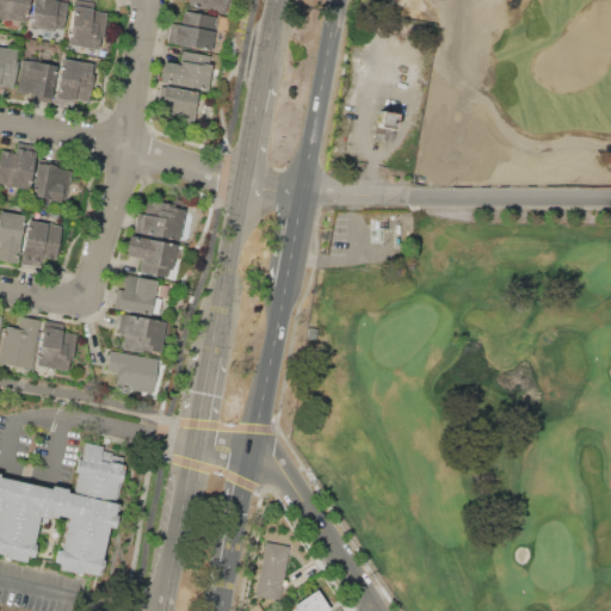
[(0,19),(0,0),(29,0),(25,22),(8,19),(8,20),(0,19)]
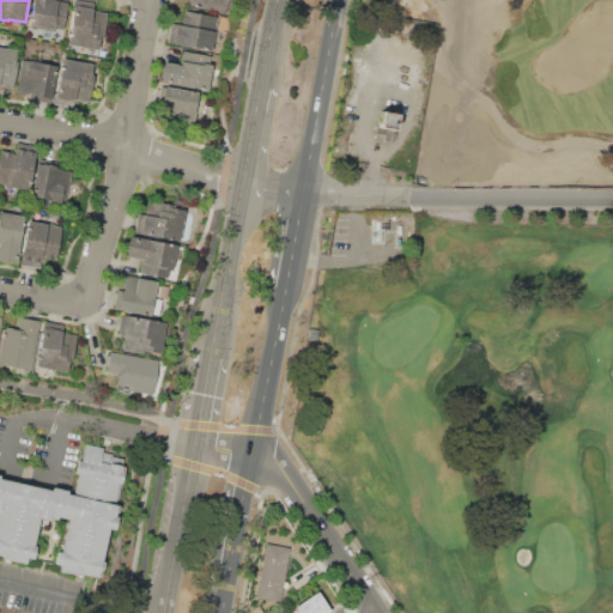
[(32,0),(68,0),(64,31),(29,26),(32,0)]
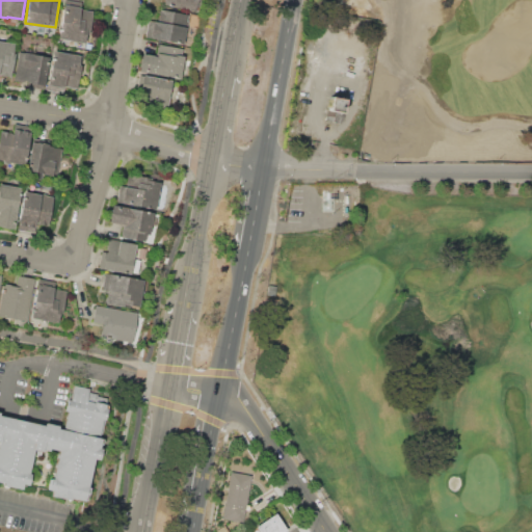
[(63,0),(70,0),(81,2),(80,8),(94,10),(89,33),(86,33),(84,43),(58,38),(63,0)]
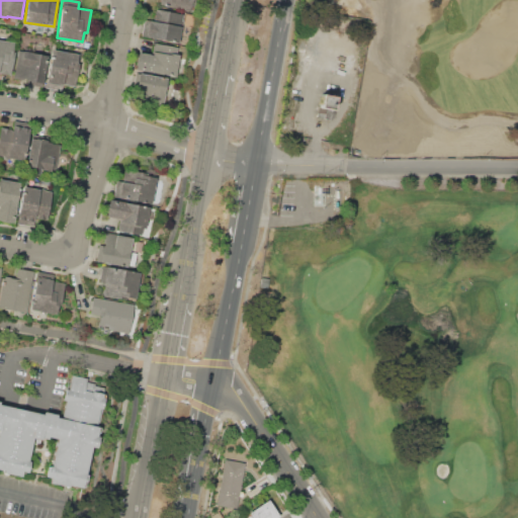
[(195,0),(192,12),(159,4),(160,0),(195,0)]
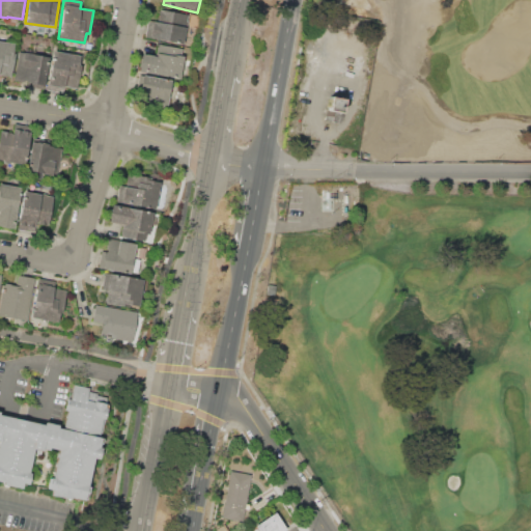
[(148,37),(152,21),(157,21),(159,8),(188,15),(187,20),(188,21),(186,30),(185,30),(182,44),(148,37)]
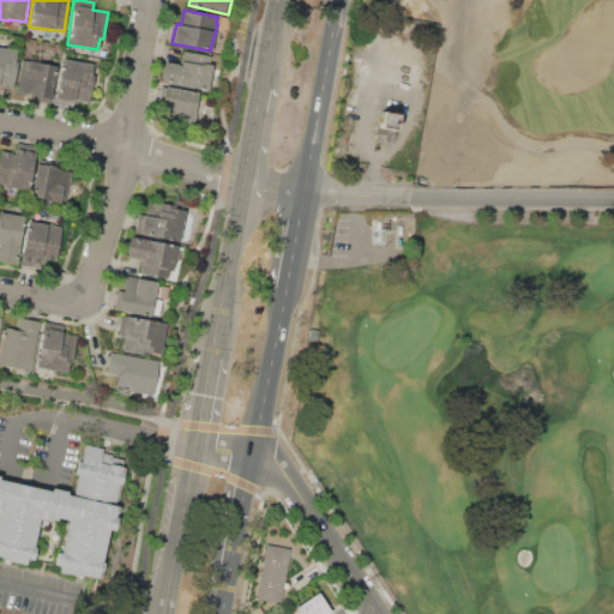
[(0,47),(17,50),(14,60),(18,61),(13,89),(0,86),(0,47)]
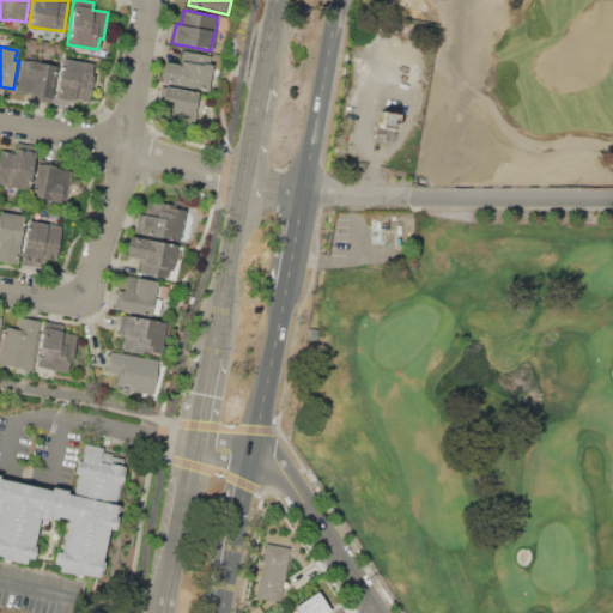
[(161,82),(164,61),(180,64),(182,50),(213,56),(207,90),(161,82)]
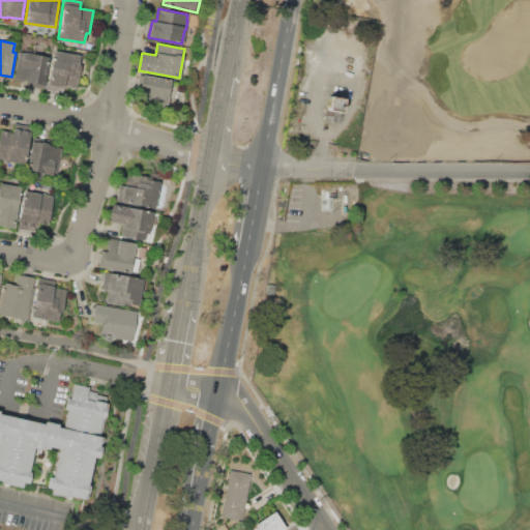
[(53,51),(82,55),(77,88),(64,86),(63,92),(47,89),(53,51)]
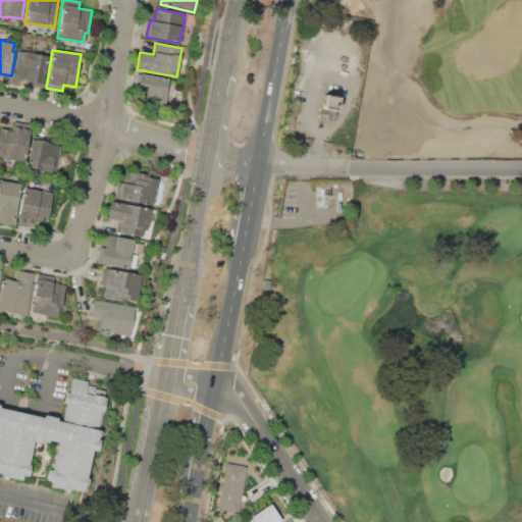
[(18,51),(48,55),(42,87),(25,85),(27,80),(14,77),(18,51)]
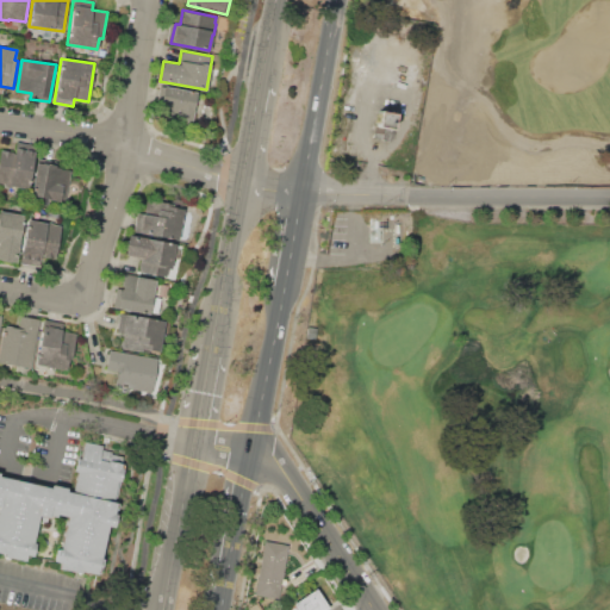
[(165,86),(197,92),(192,122),(159,116),(162,100),(160,100),(162,91),(163,91),(165,86)]
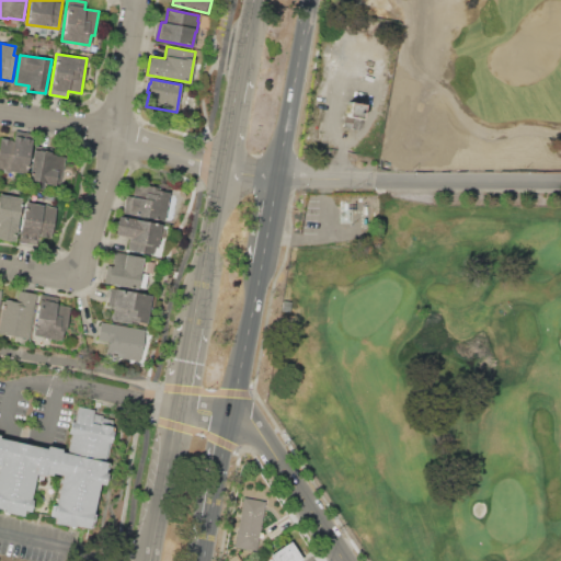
[(362,103),(345,101),(342,127),(358,129),(362,103)]
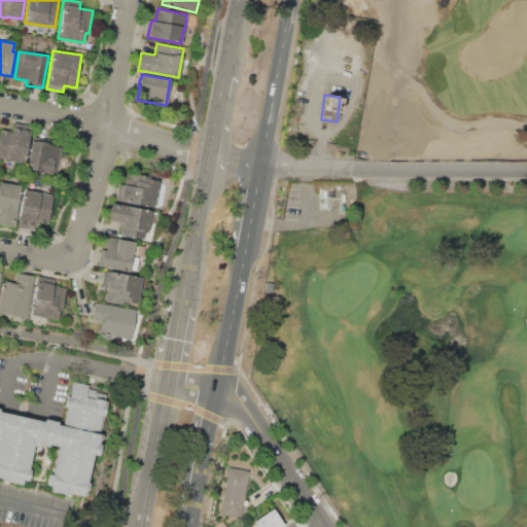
[(30,125),(24,164),(0,159),(0,129),(12,131),(13,123),(30,125)]
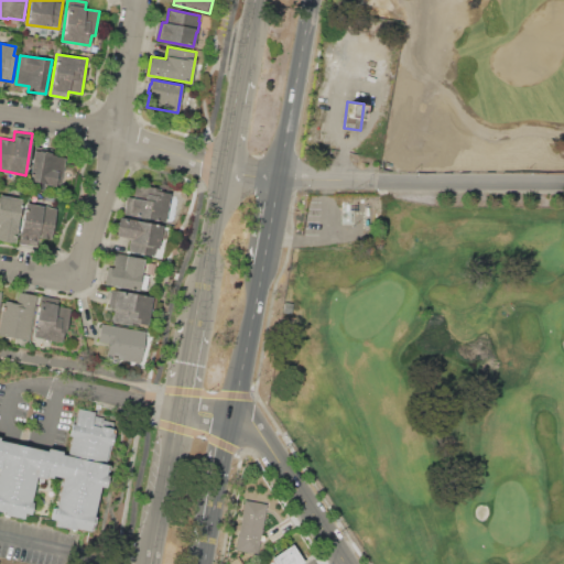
[(34,150),(43,152),(43,150),(52,152),(51,153),(66,156),(60,187),(44,184),(44,183),(28,180),(34,150)]
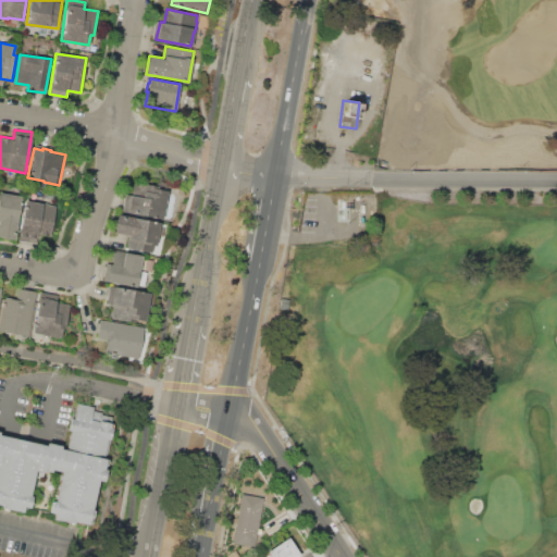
[(123,211),(125,194),(132,195),(134,182),(153,186),(153,188),(166,190),(162,219),(123,211)]
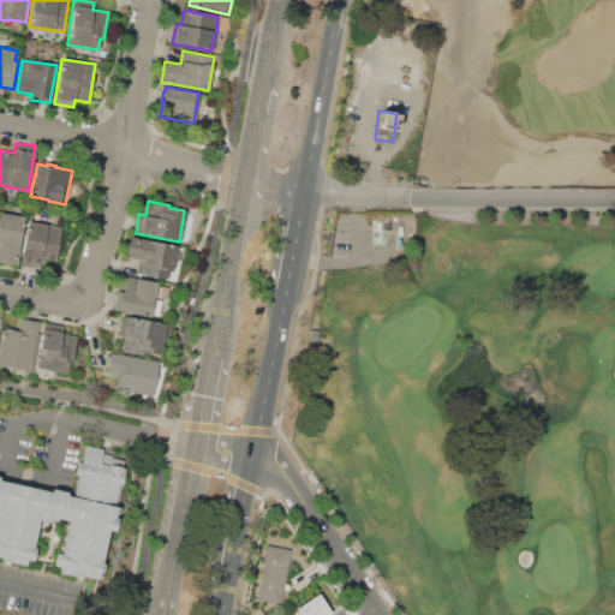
[(0,213),(24,216),(19,243),(21,243),(17,264),(0,261),(0,213)]
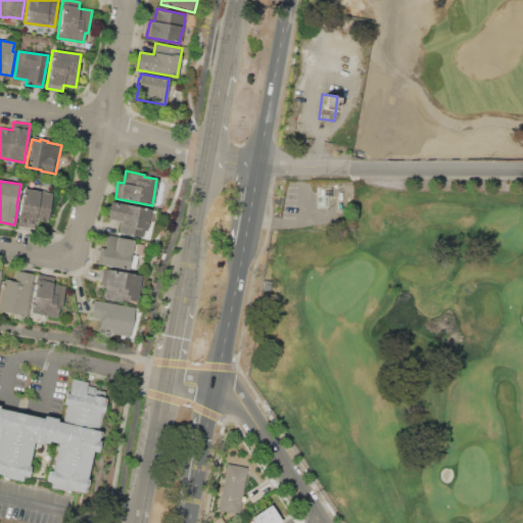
[(24,188),(39,191),(39,189),(45,190),(45,192),(52,193),(47,221),(35,219),(33,228),(17,225),(24,188)]
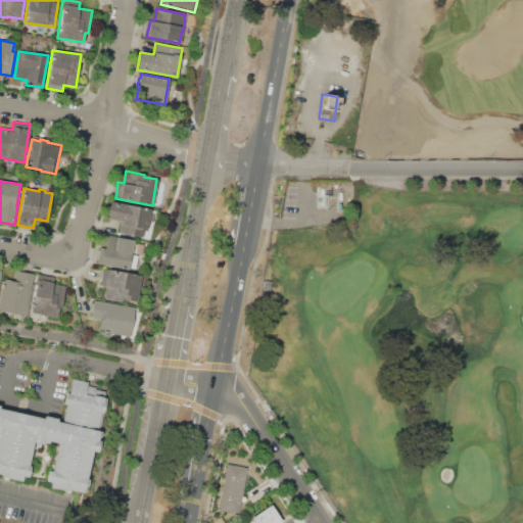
[(110,201),(150,208),(147,230),(143,229),(142,237),(117,233),(120,221),(107,219),(110,201)]
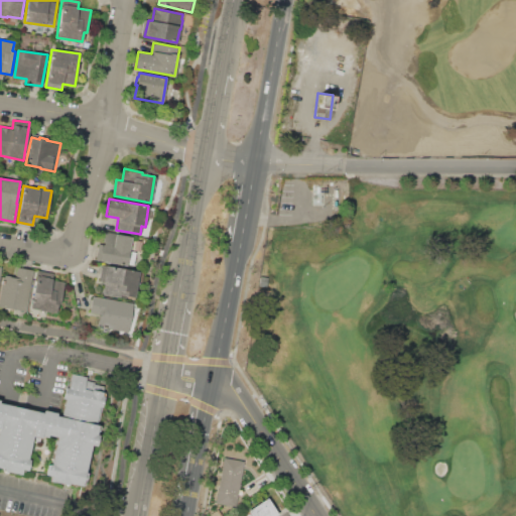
[(104,232),(132,236),(129,250),(136,252),(133,266),(96,260),(99,243),(102,244),(104,232)]
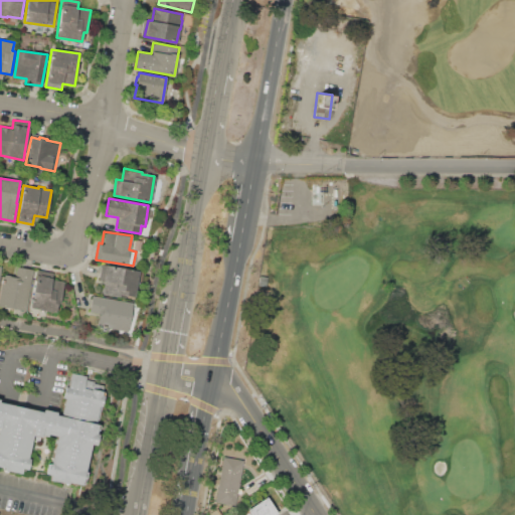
[(102,264),(139,271),(135,297),(127,295),(126,298),(105,294),(107,284),(98,282),(102,264)]
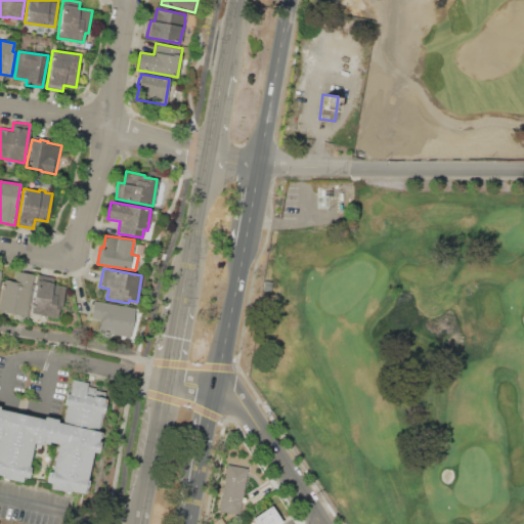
[(0,293),(2,280),(4,281),(5,278),(10,279),(10,280),(15,281),(17,271),(35,274),(28,316),(0,311),(0,293)]
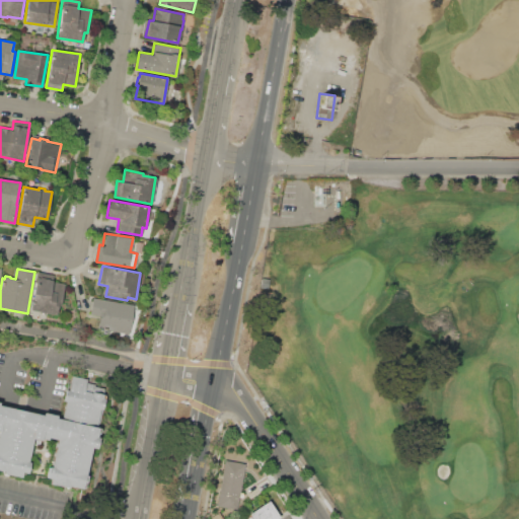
[(36,272),(54,275),(53,280),(65,282),(61,306),(58,305),(57,310),(42,307),(42,309),(30,307),(36,272)]
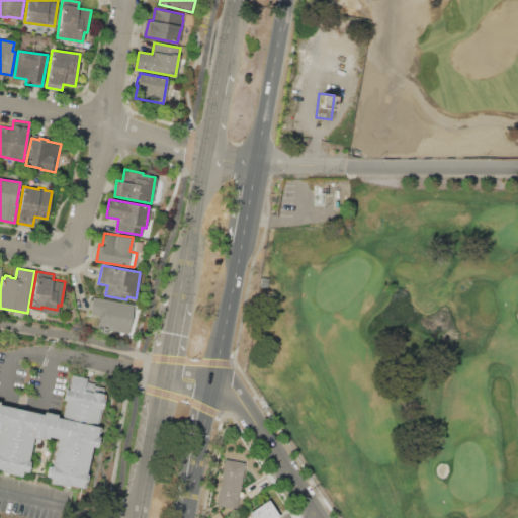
[(92,297),(135,305),(130,333),(97,328),(99,315),(89,314),(92,297)]
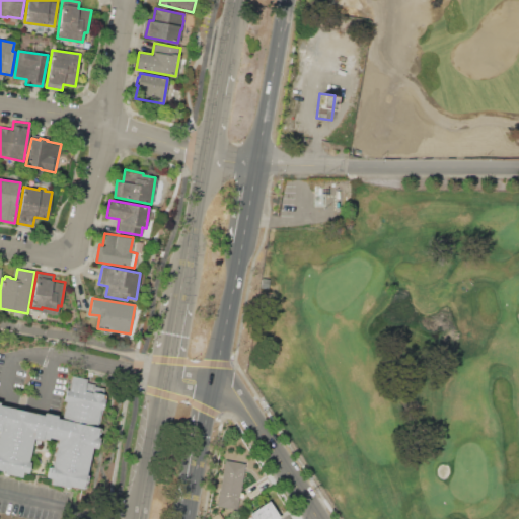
[(0,404),(43,415),(44,413),(57,415),(56,418),(62,419),(66,401),(63,401),(66,389),(68,390),(71,375),(87,379),(86,382),(95,384),(95,386),(107,389),(96,437),(99,438),(97,449),(94,448),(84,490),(69,487),(68,489),(50,485),(51,479),(46,478),(49,466),(51,467),(57,440),(48,438),(48,441),(41,439),(40,445),(38,444),(36,446),(33,445),(34,444),(31,443),(27,462),(29,463),(27,474),(21,472),(20,477),(3,473),(3,471),(0,470),(0,404)]
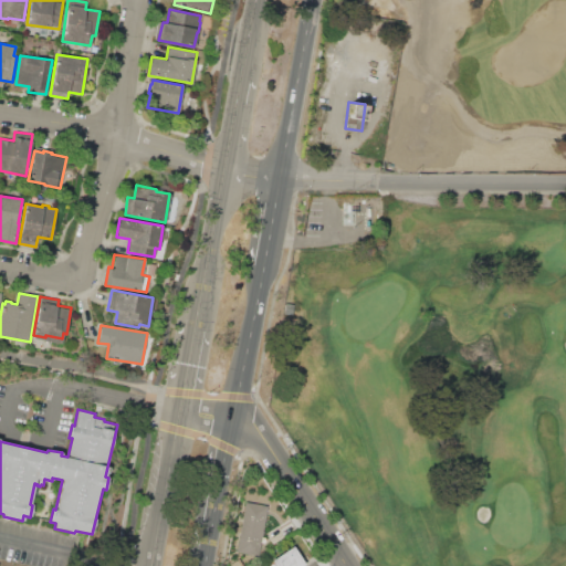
[(245,502),(268,505),(259,555),(237,552),(245,502)]
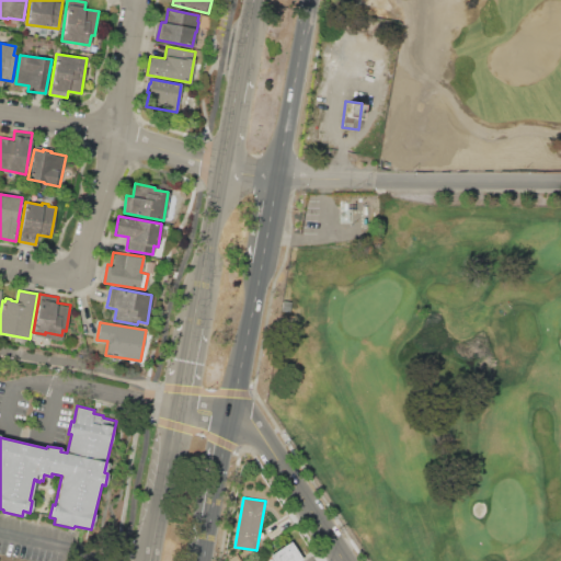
[(274,560),(270,554),(290,541),(304,560),(274,560)]
